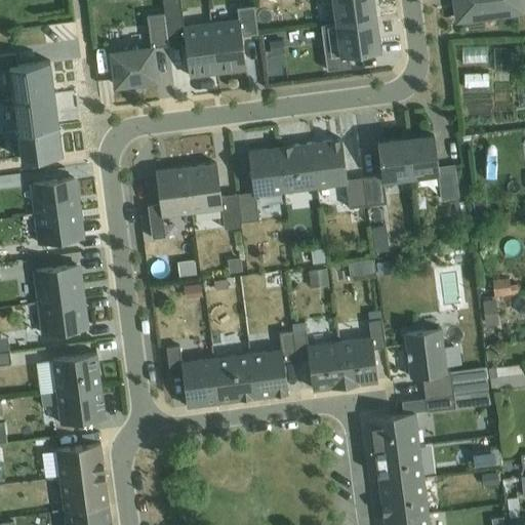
[(332,0),(335,24),(376,18),(373,0),(332,0)]
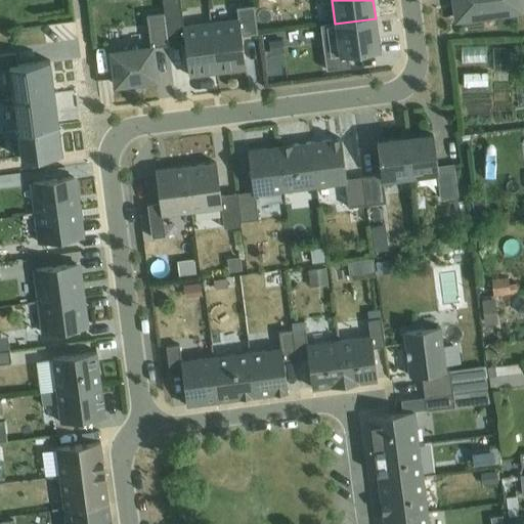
[(523,4),(523,0),(454,0),(457,19),(523,9),(523,4)]
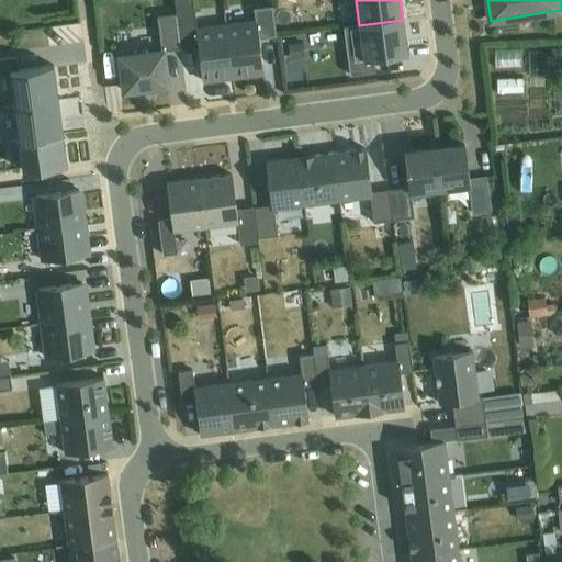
[(226,23),(233,77),(263,74),(259,38),(276,36),(272,6),(254,8),(255,20),(226,23)]
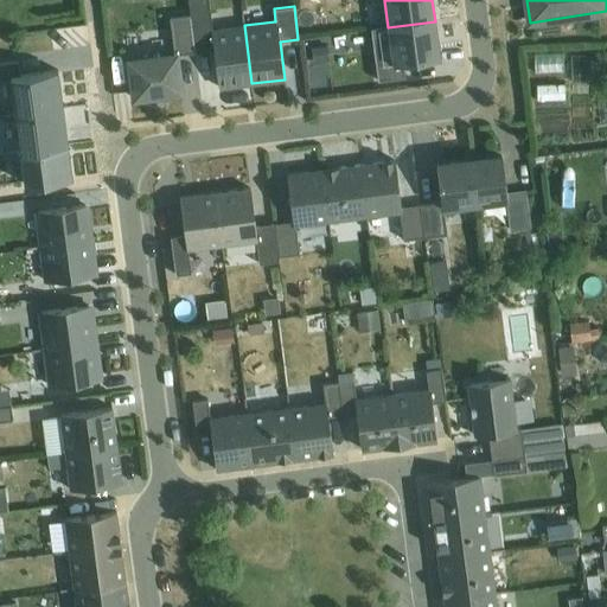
[(196,53),(191,19),(190,16),(170,18),(173,56),(129,62),(134,100),(181,94),(176,56),(196,53)]
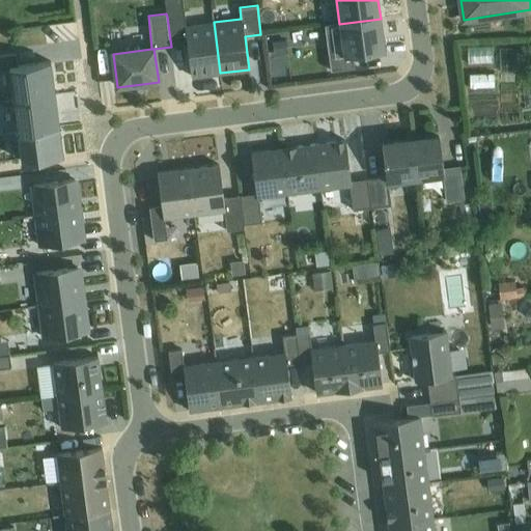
[(167,17),(171,47),(187,45),(191,77),(220,73),(214,22),(186,25),(185,15),(167,17)]
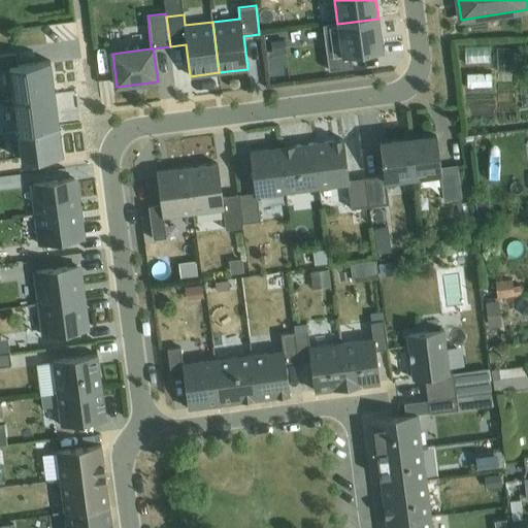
[(378,19),(337,24),(323,26),(329,70),(352,67),(351,56),(383,51),(378,19)]
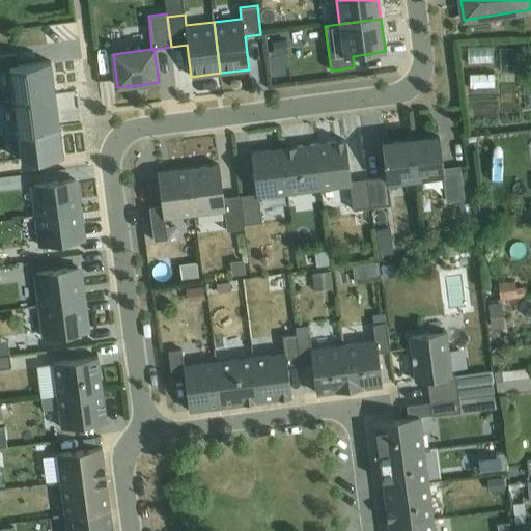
[(285,42),(273,43),(275,55),(287,54),(285,42)]
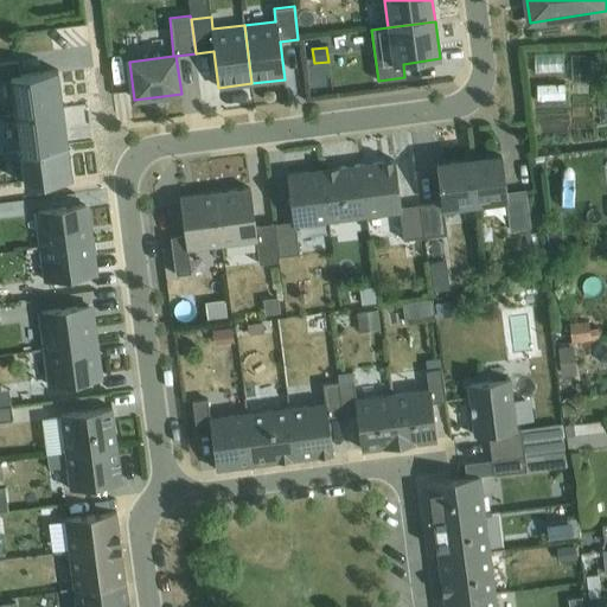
[(523,49),(523,65),(551,65),(551,49),(523,49)]
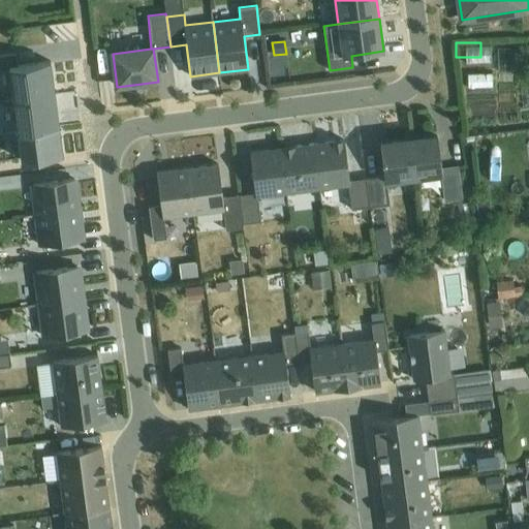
[(13,99),(55,94),(51,62),(18,66),(17,54),(0,56),(0,70),(9,69),(13,99)]
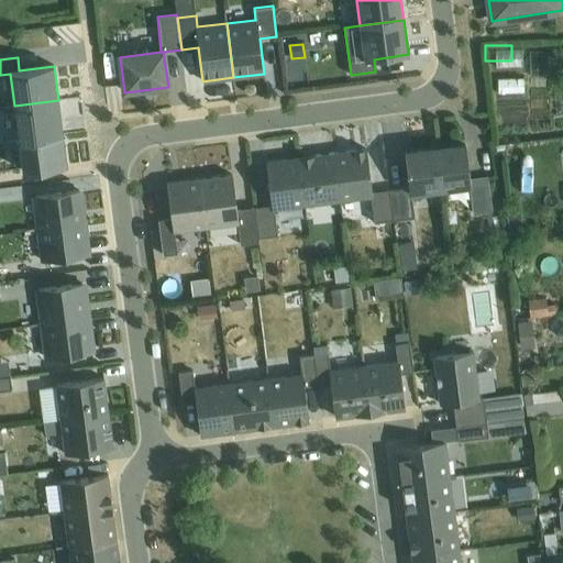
[(523,78),(497,78),(497,94),(523,94),(523,78)]
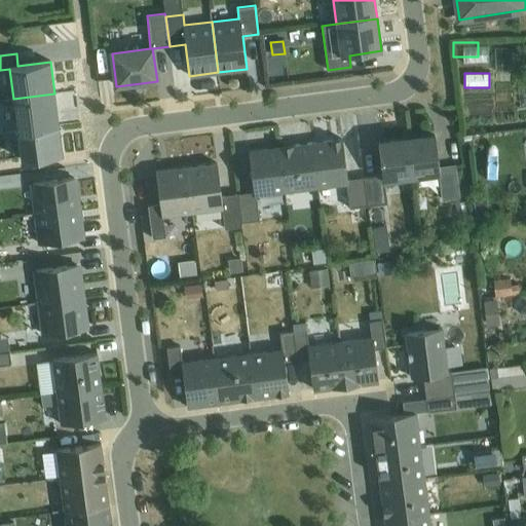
[(54,94),(13,99),(17,133),(59,126),(54,94)]
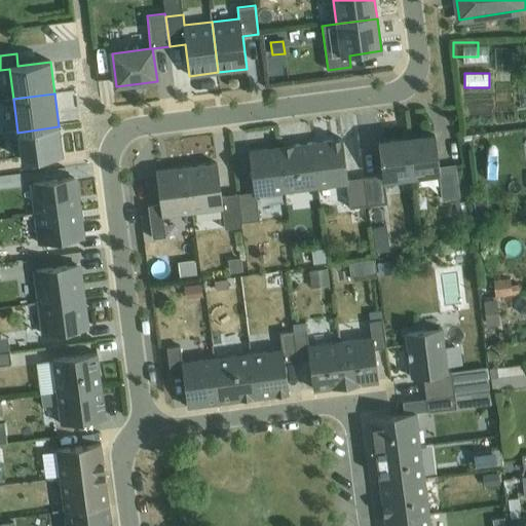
[(59,126),(17,133),(21,160),(63,155),(59,126)]
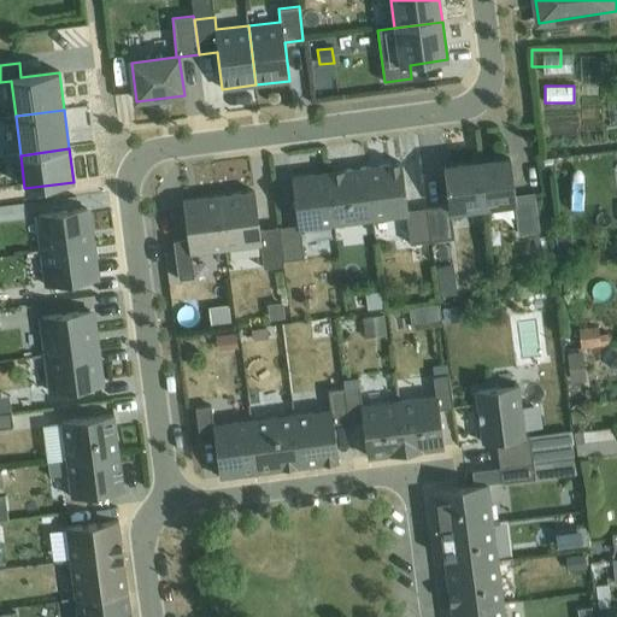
[(477,163),(482,209),(513,205),(518,234),(539,231),(534,194),(513,197),(510,158),(477,163)]
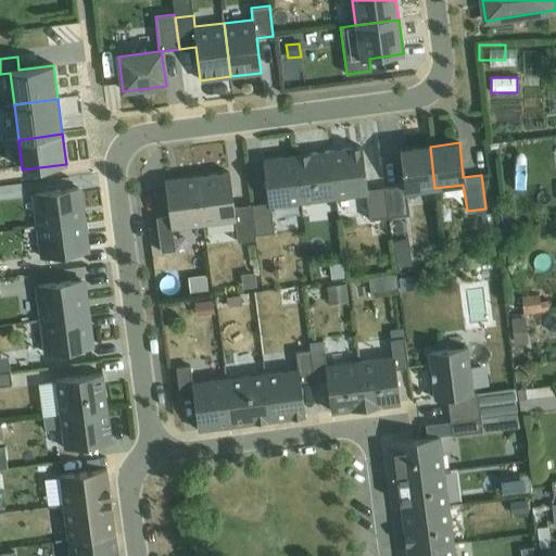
[(329,151),(336,199),(366,194),(369,220),(389,218),(384,188),(367,190),(362,147),(329,151)]
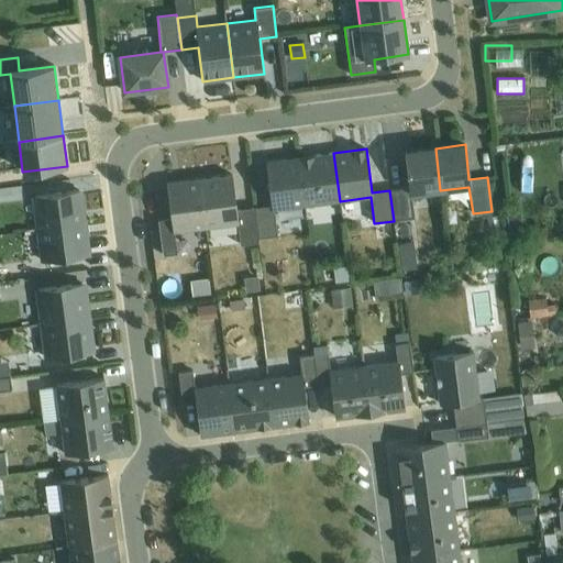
[(389,190),(394,221),(415,218),(411,194),(440,190),(435,148),(405,153),(409,188),(389,190)]
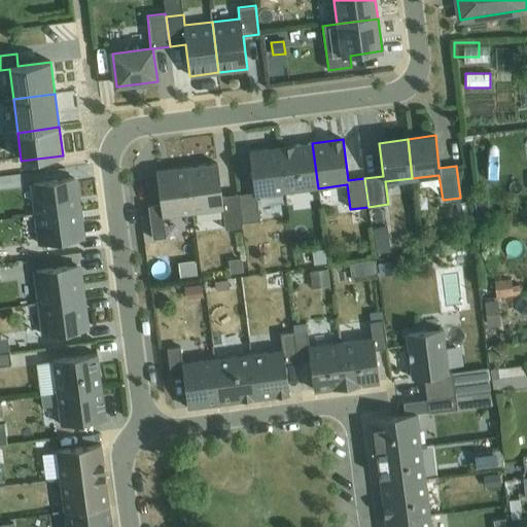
[(279,147),(285,192),(318,188),(312,143),(279,147)]
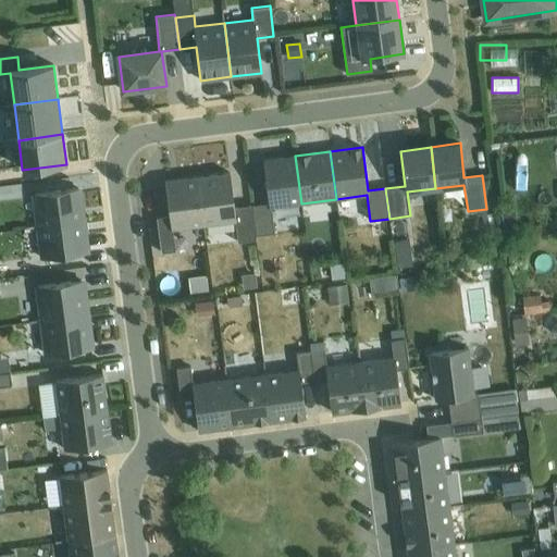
[(251,206),(255,235),(274,233),(272,208),(301,203),(295,156),(263,160),(269,203),(251,206)]
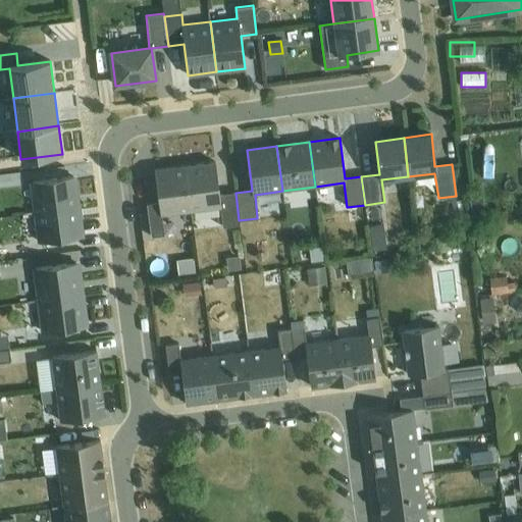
[(185,166),(191,211),(219,207),(221,227),(240,225),(239,220),(236,193),(218,195),(215,162),(185,166)]
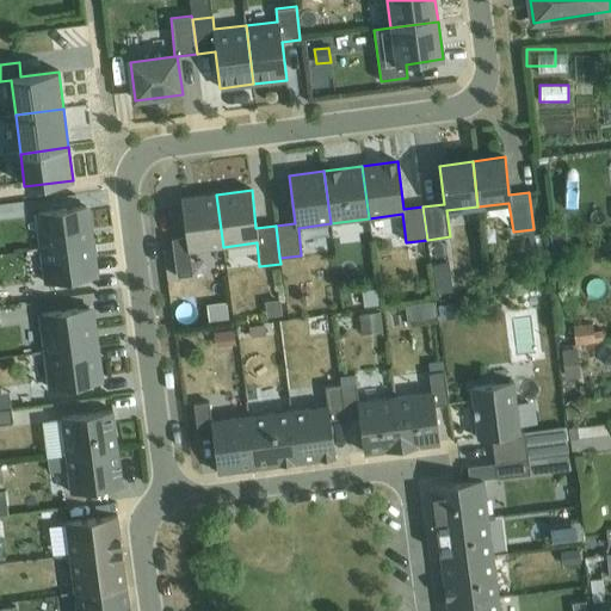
[(223,247),(216,195),(181,199),(186,238),(172,240),(177,277),(191,276),(189,252),(223,247)]
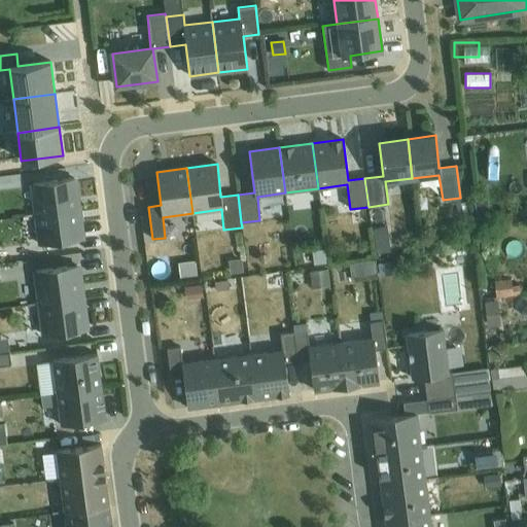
[(33,215),(78,209),(74,179),(29,184),(33,215)]
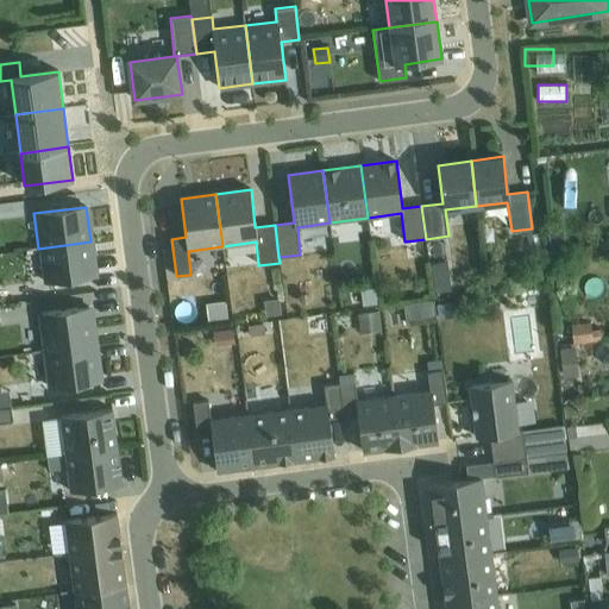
[(564,225),(547,226),(550,248),(566,245),(564,225)]
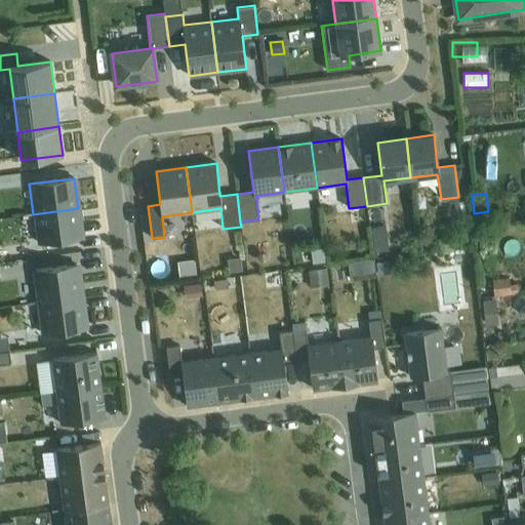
[(78,208),(33,214),(37,245),(82,239),(78,208)]
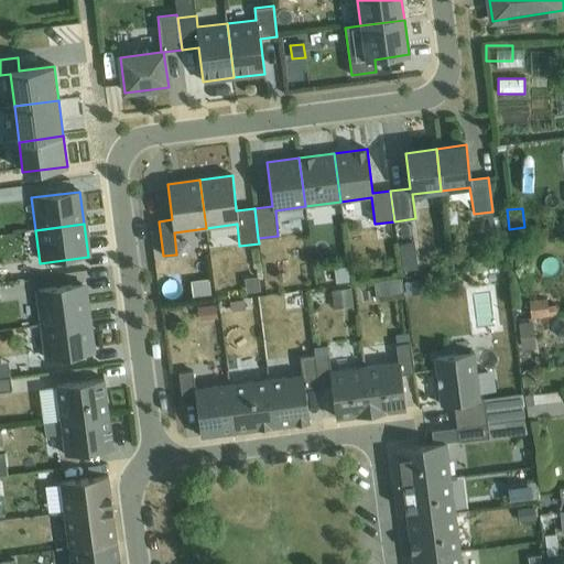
[(414,242),(400,243),(402,271),(418,269),(414,242)]
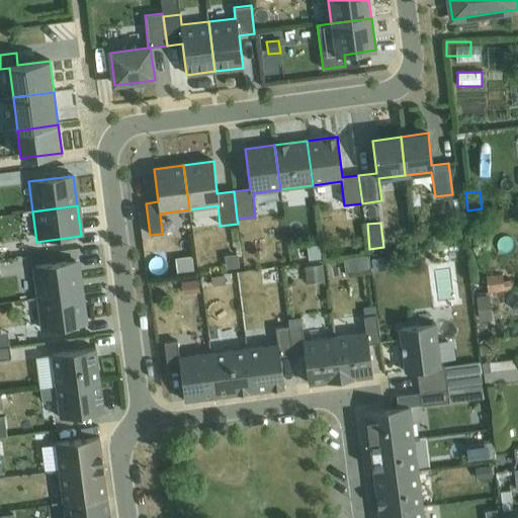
[(493,231),(486,244),(500,251),(507,238),(493,231)]
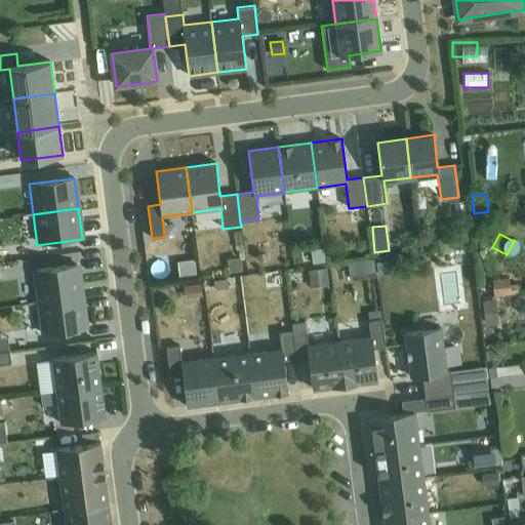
[(324,248),(311,250),(313,265),(326,263),(324,248)]
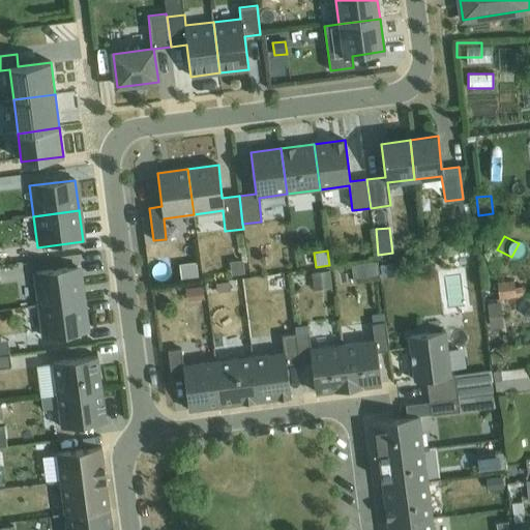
[(242,260),(230,262),(232,274),(244,273),(242,260)]
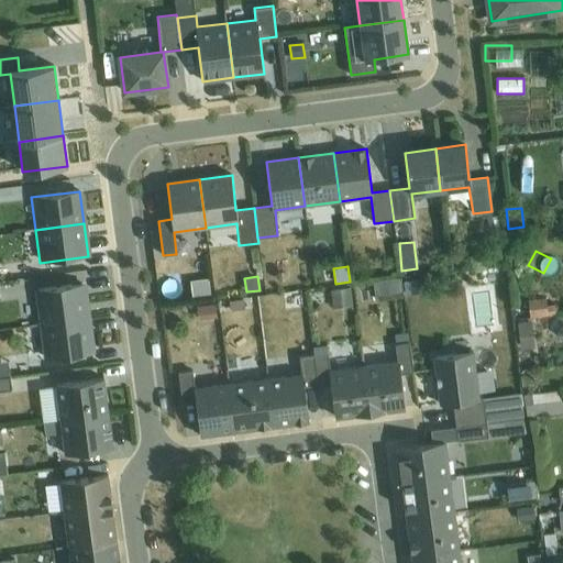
[(209,278),(190,280),(192,297),(210,295),(209,278)]
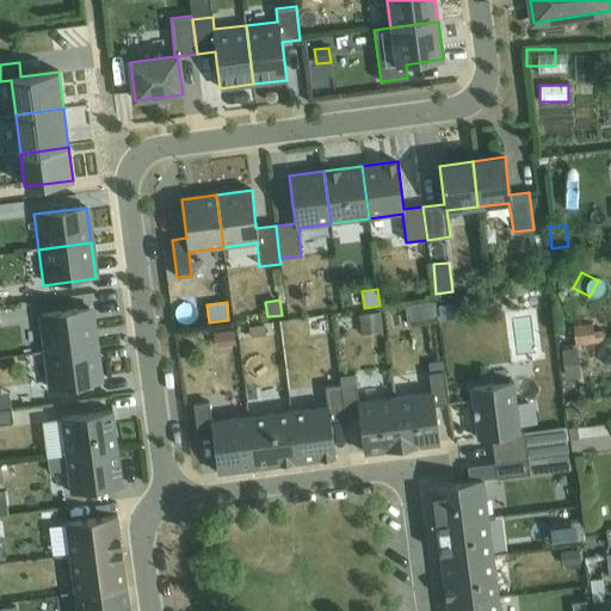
[(436,302),(405,307),(407,322),(438,318),(436,302)]
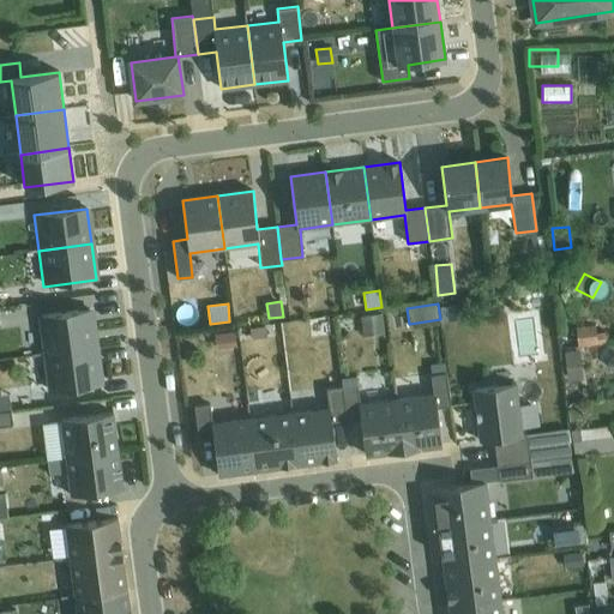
[(455,304),(440,306),(443,321),(457,319),(455,304)]
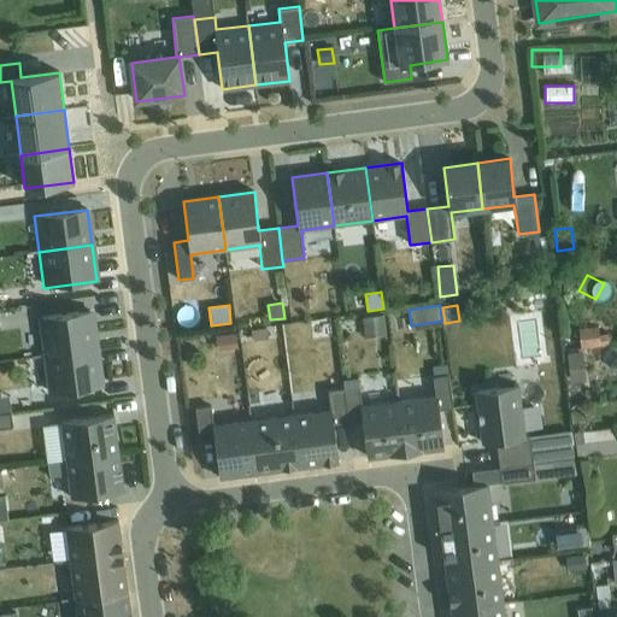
[(43,356),(95,350),(90,311),(37,318),(43,356)]
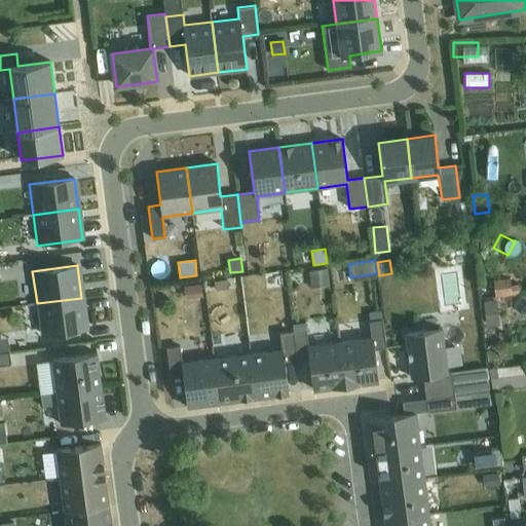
[(328,270),(308,272),(310,289),(330,286),(328,270)]
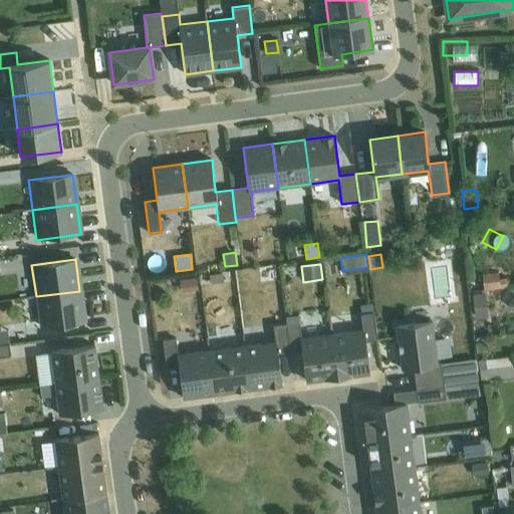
[(275,269),(258,271),(260,284),(277,282),(275,269)]
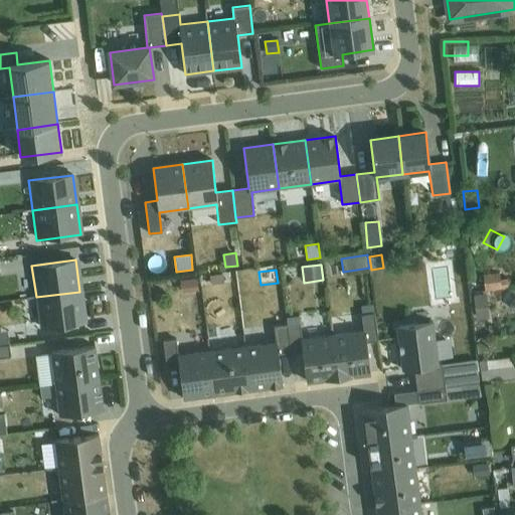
[(500,273),(483,275),(485,291),(508,288),(507,279),(500,280),(500,273)]
